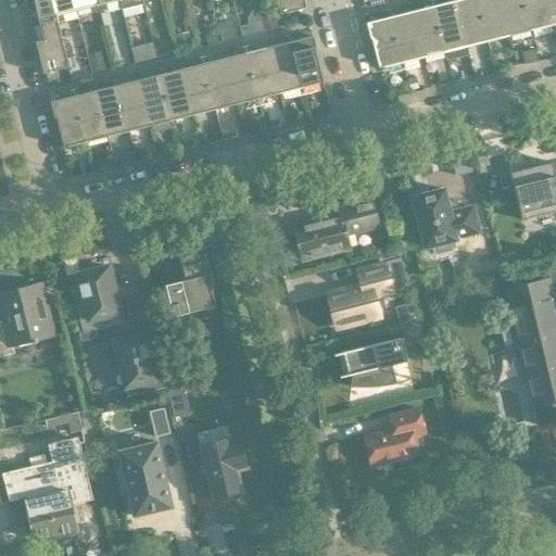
[(36,9),(40,25),(55,21),(50,0),(26,0),(29,11),(36,9)]
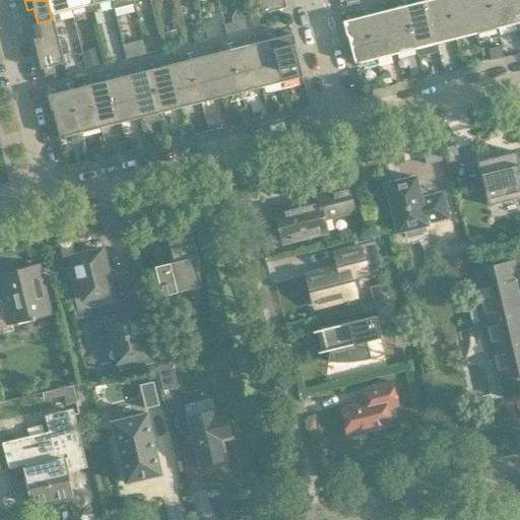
[(47,0),(52,19),(53,21),(54,20),(60,19),(58,12),(71,9),(68,0),(47,0)]
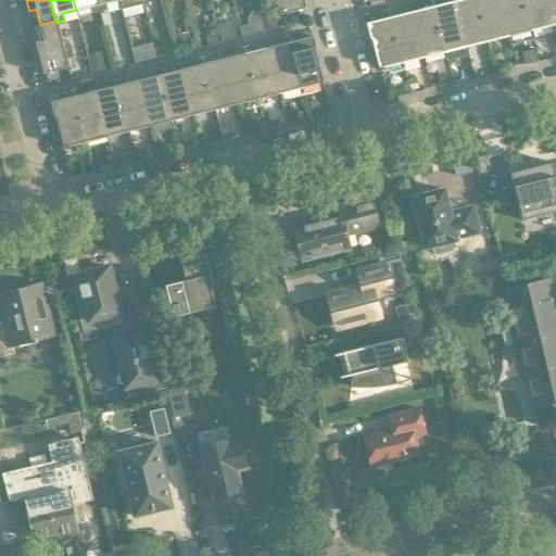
[(73,0),(76,10),(89,7),(91,14),(99,12),(96,0),(73,0)]
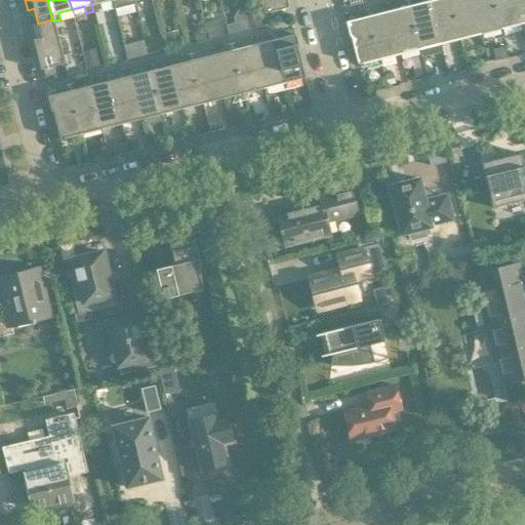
[(107,0),(90,0),(93,11),(101,9),(99,2),(107,0)]
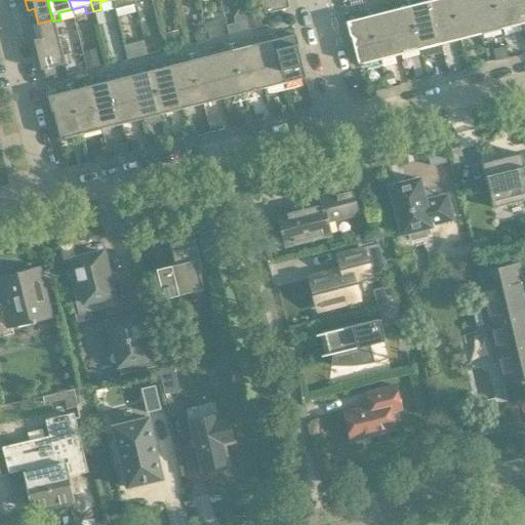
[(134,4),(134,1),(133,0),(112,0),(115,9),(134,4)]
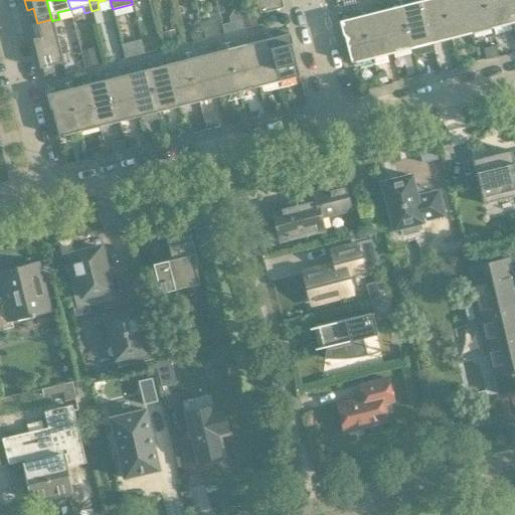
[(256,0),(261,13),(283,8),(280,0),(256,0)]
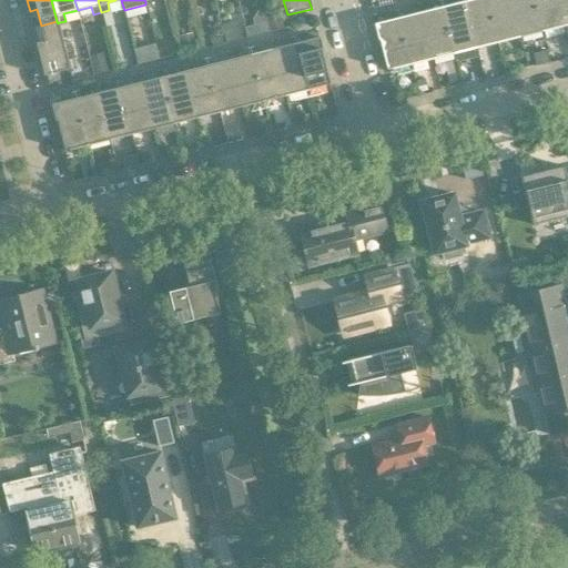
[(487,0),(468,0),(465,1),(475,43),(483,41),(484,46),(498,41),(487,0)]
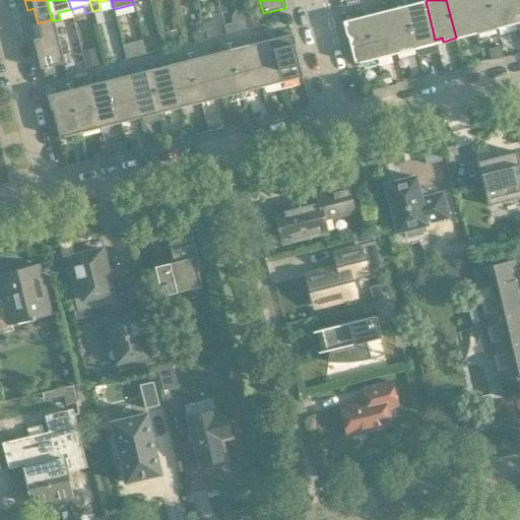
[(467,0),(446,0),(456,38),(469,35),(468,30),(475,29),(467,0)]
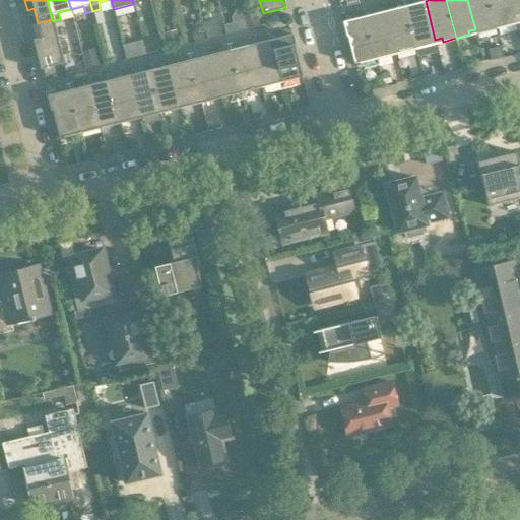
[(489,0),(467,0),(475,29),(481,27),(482,31),(496,27),(489,0)]
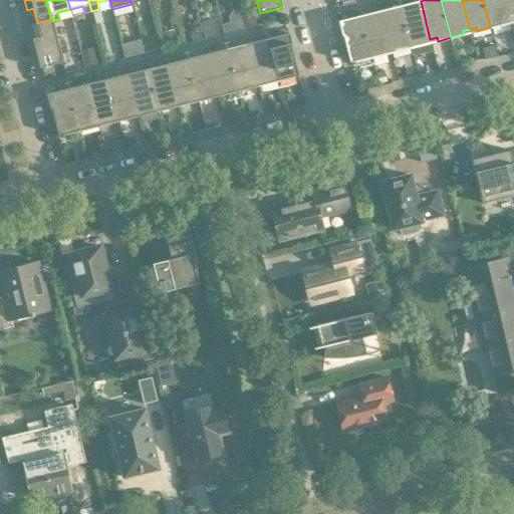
[(504,0),(483,0),(490,27),(504,24),(503,21),(509,19),(504,0)]
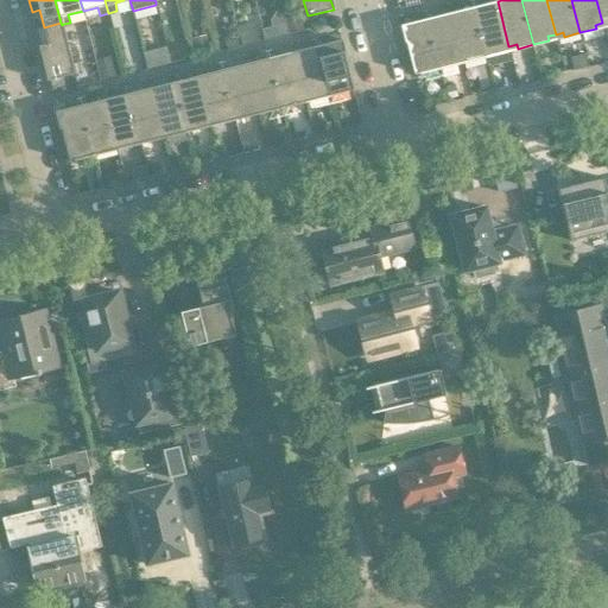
[(607,0),(596,0),(602,23),(607,20),(607,0)]
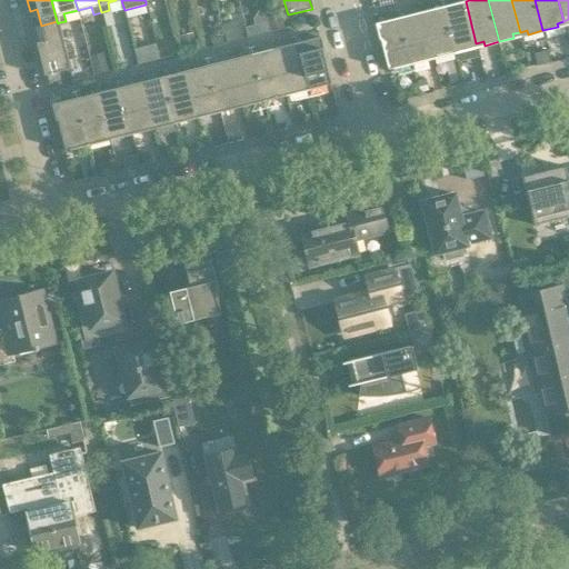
[(466,1),(443,7),(455,52),(469,49),(468,45),(476,43),(466,1)]
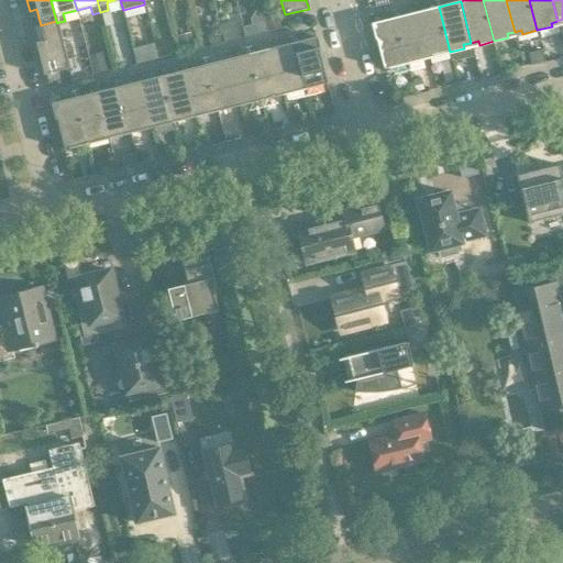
[(439,7),(417,12),(428,54),(434,52),(435,56),(450,52),(439,7)]
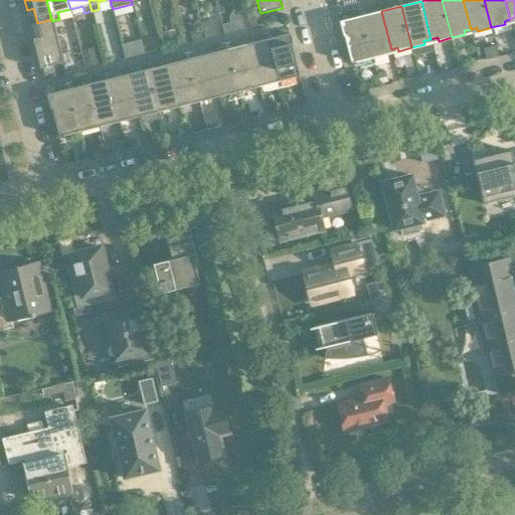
[(381,11),(361,16),(372,57),(385,54),(384,50),(391,49),(381,11)]
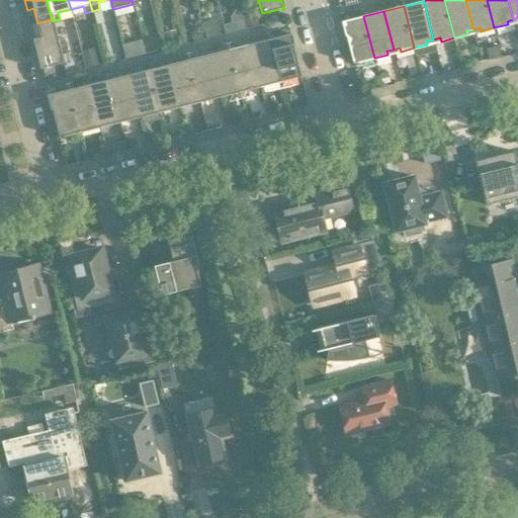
[(342,21),(352,60),(353,63),(374,58),(363,16),(342,21)]
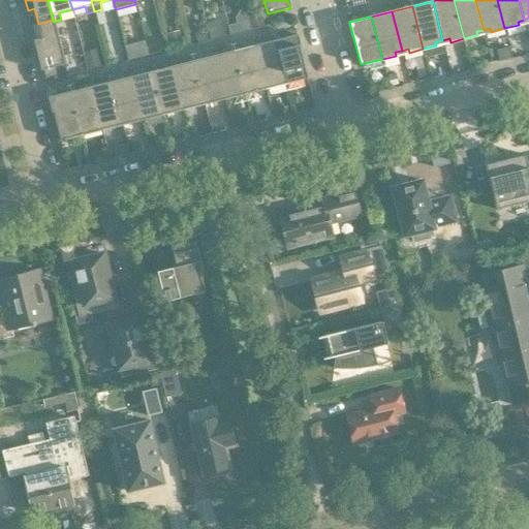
[(223,18),(208,21),(211,36),(226,33),(223,18)]
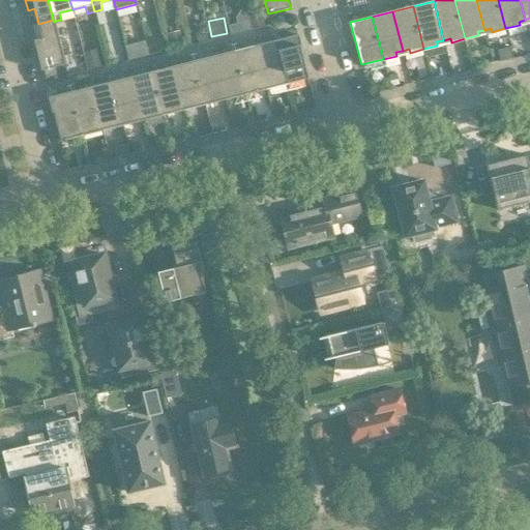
[(53,20),(38,24),(42,38),(35,40),(42,70),(65,64),(55,21),(54,22),(53,20)]
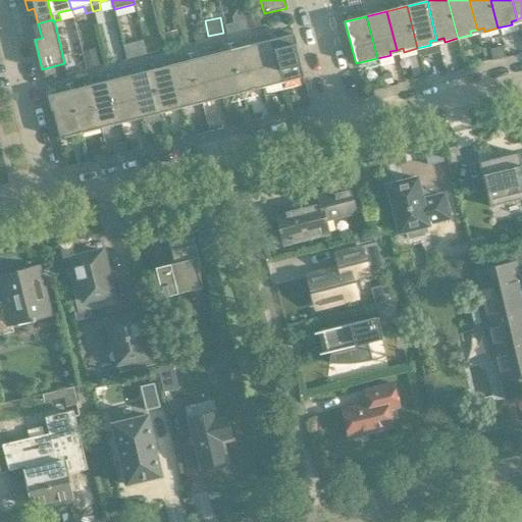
[(248,29),(246,20),(225,25),(228,34),(248,29)]
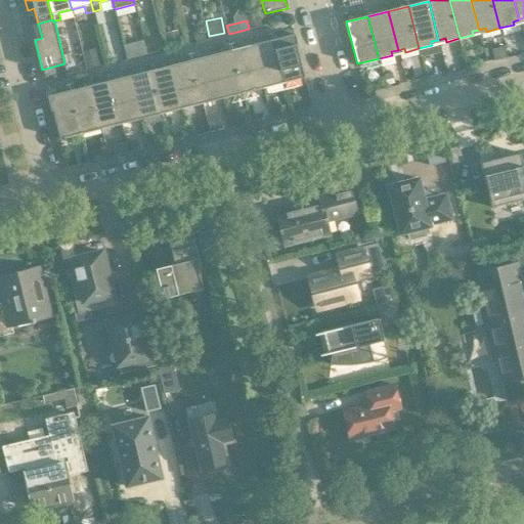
[(195,42),(208,39),(204,22),(191,25),(195,42)]
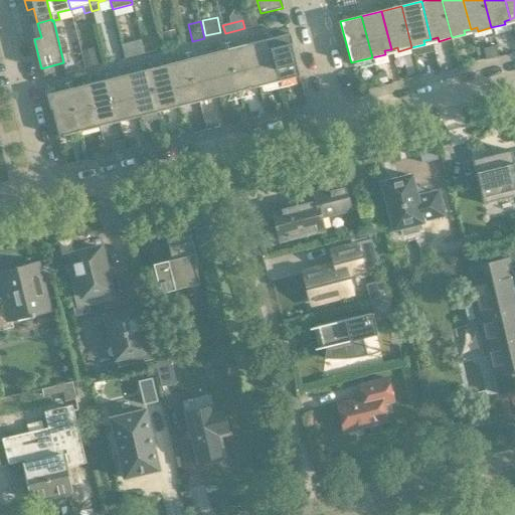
[(289,34),(268,39),(279,80),(300,75),(289,34)]
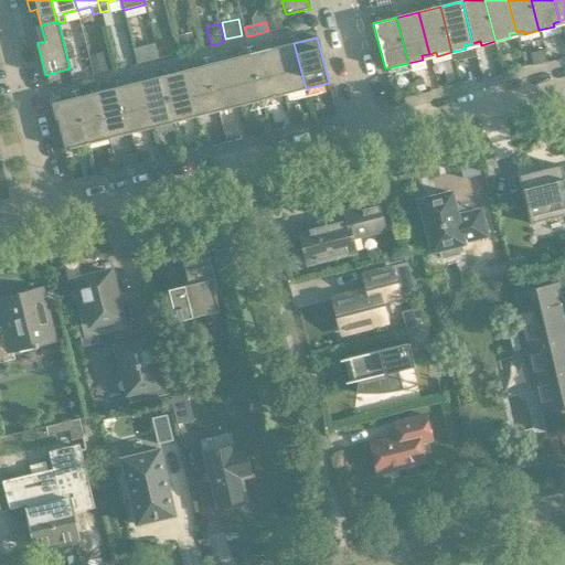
[(132,49),(137,64),(159,59),(155,43),(132,49)]
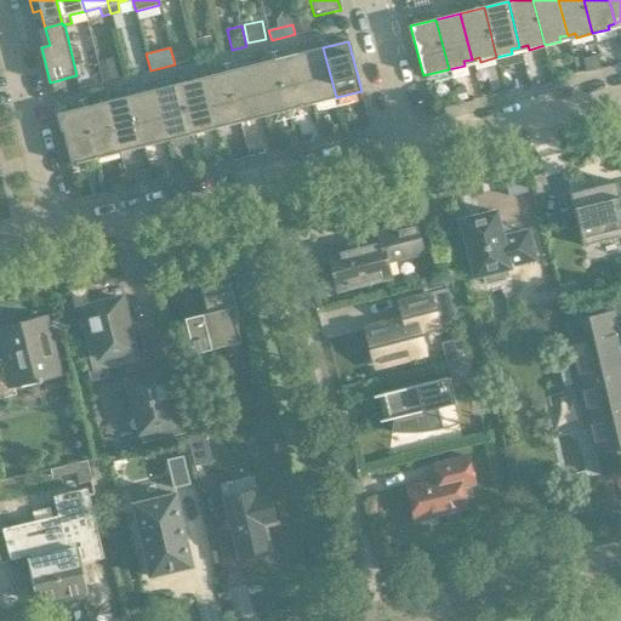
[(323,47),(300,53),(311,100),(319,97),(319,102),(336,97),(323,47)]
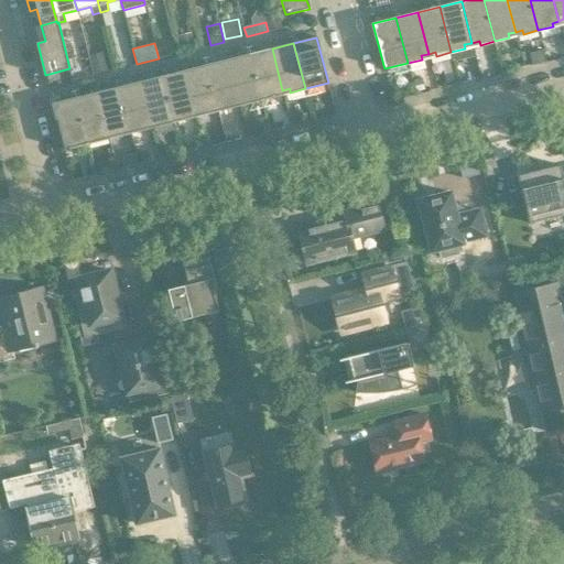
[(272,49),(250,54),(261,99),(275,96),(274,93),(282,90),(272,49)]
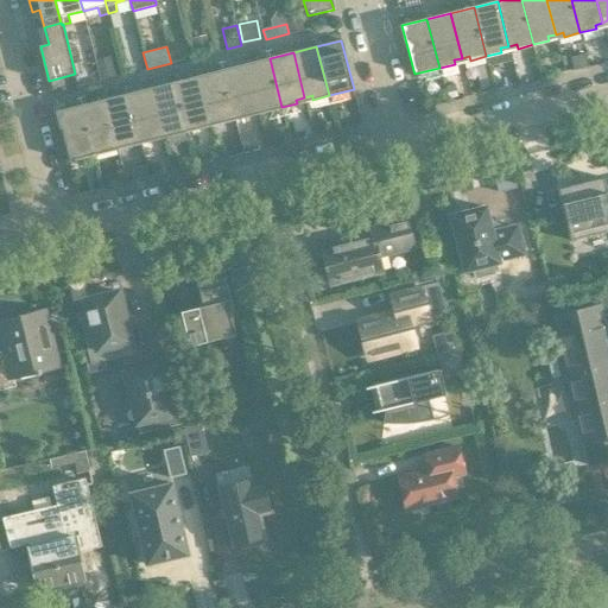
[(270,58),(246,64),(257,109),(265,107),(266,112),(282,107),(270,58)]
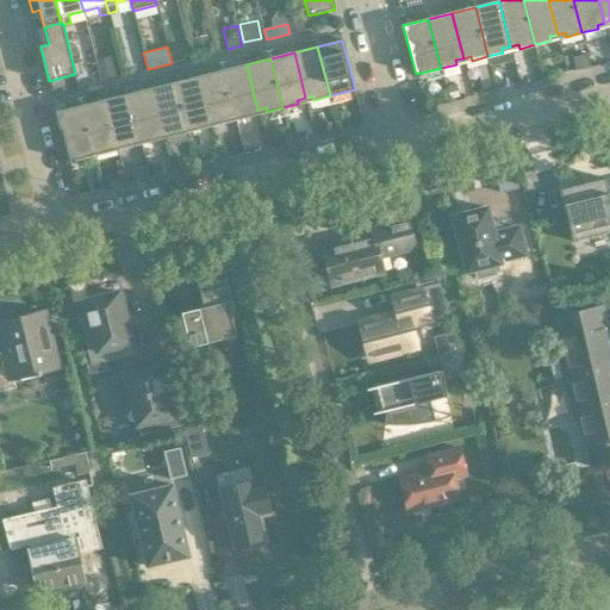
[(247,64),(223,70),(236,119),(251,116),(250,111),(257,110),(247,64)]
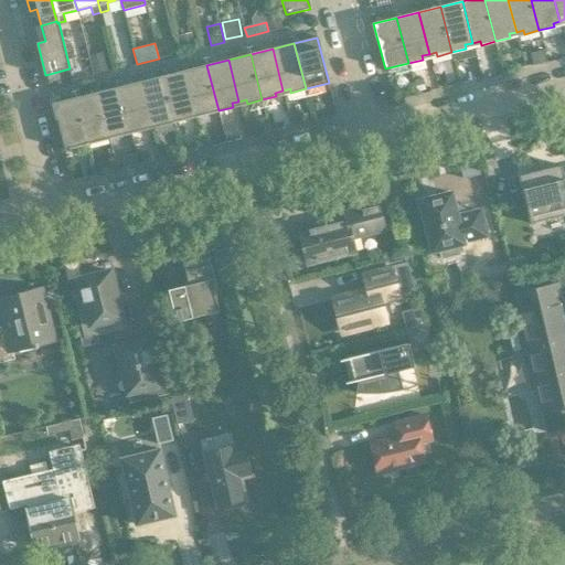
[(206,65),(184,71),(195,113),(202,110),(203,115),(219,110),(206,65)]
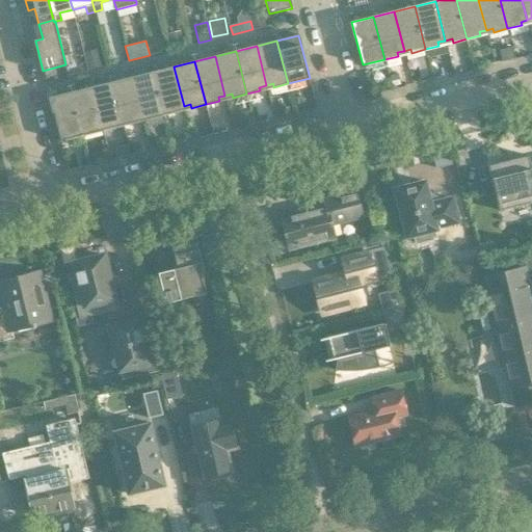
[(174,67),(154,72),(164,114),(178,111),(177,107),(184,106),(174,67)]
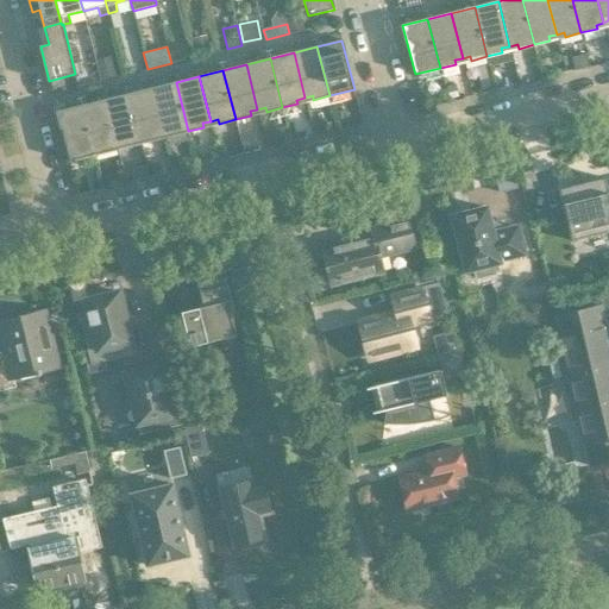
[(176,82),(152,88),(163,133),(171,131),(173,136),(188,131),(176,82)]
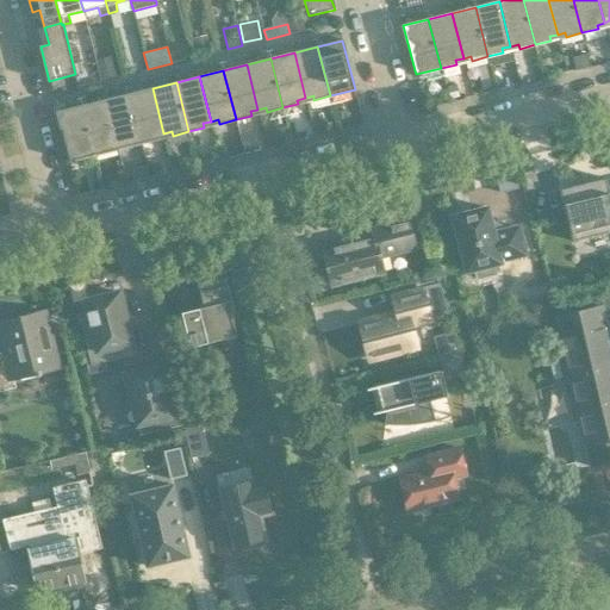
[(153,88),(129,94),(141,143),(157,139),(156,135),(163,134),(153,88)]
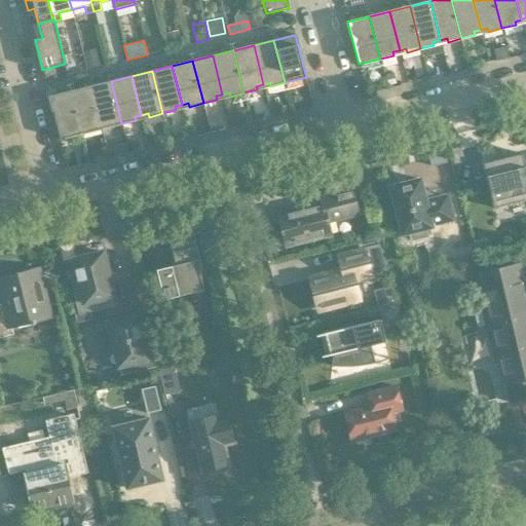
[(111,81),(90,86),(101,125),(107,123),(108,126),(121,123),(111,81)]
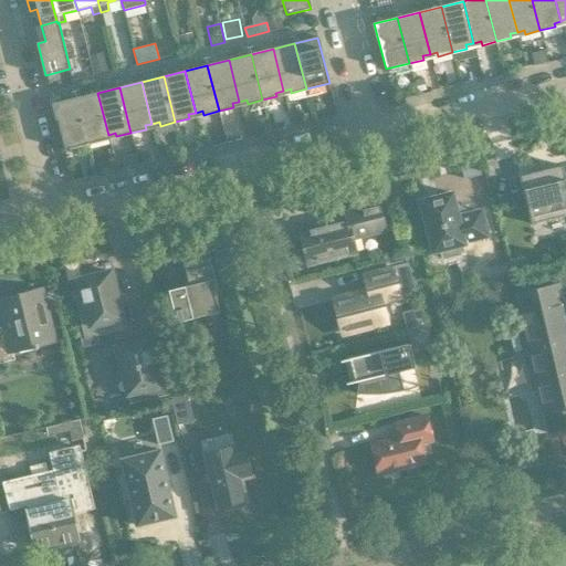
[(97,93),(76,98),(87,144),(102,140),(101,136),(108,135),(97,93)]
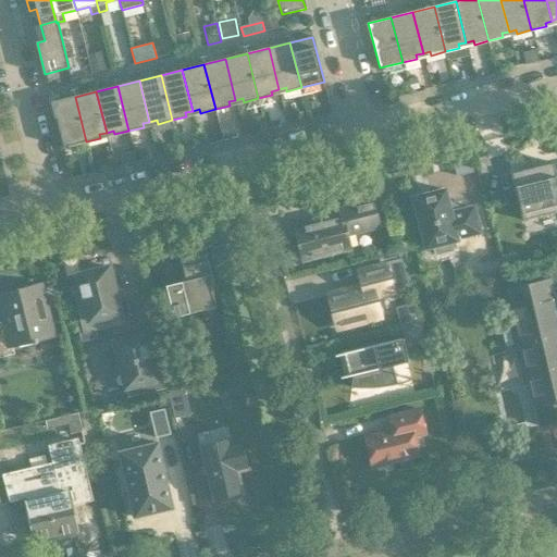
[(52,102),(62,144),(63,147),(86,141),(75,97),(52,102)]
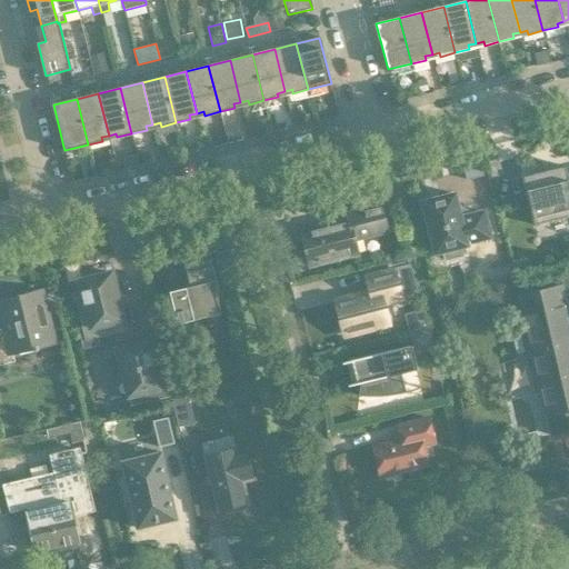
[(338,116),(336,106),(327,108),(329,118),(338,116)]
